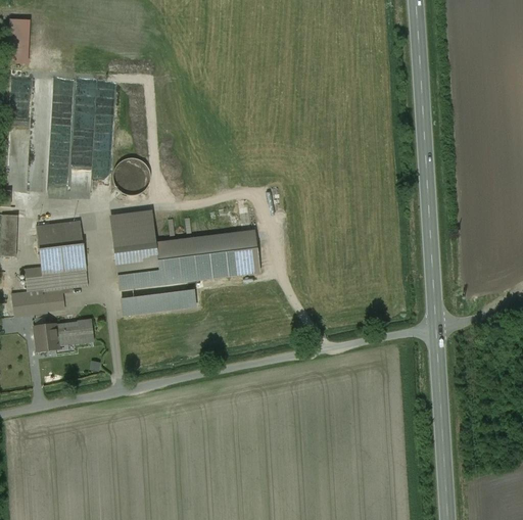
[(27,63),(28,18),(11,18),(9,62),(27,63)]
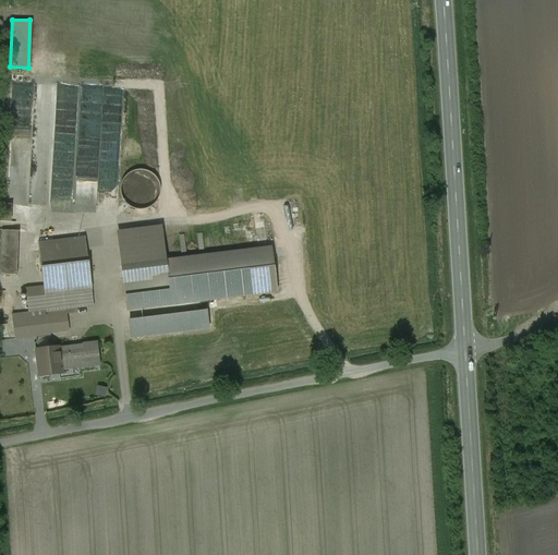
[(159,194),(160,186),(159,179),(154,172),(147,169),(140,167),(132,169),(125,173),(122,180),(120,188),(122,195),(126,202),(133,206),(141,207),(148,205),(155,201),(159,194)]
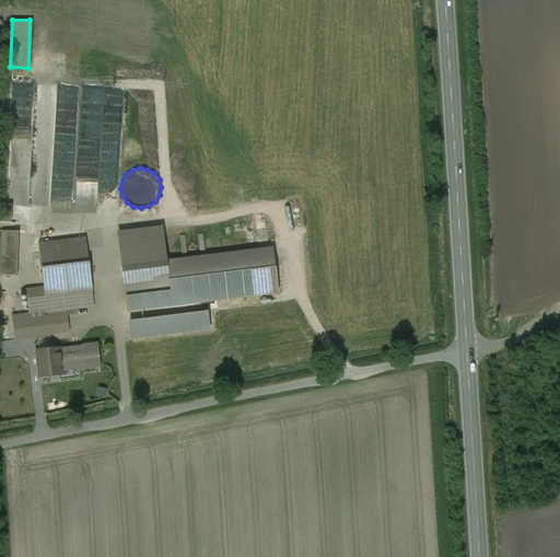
[(161,227),(118,231),(128,309),(278,290),(272,245),(164,258),(161,227)]
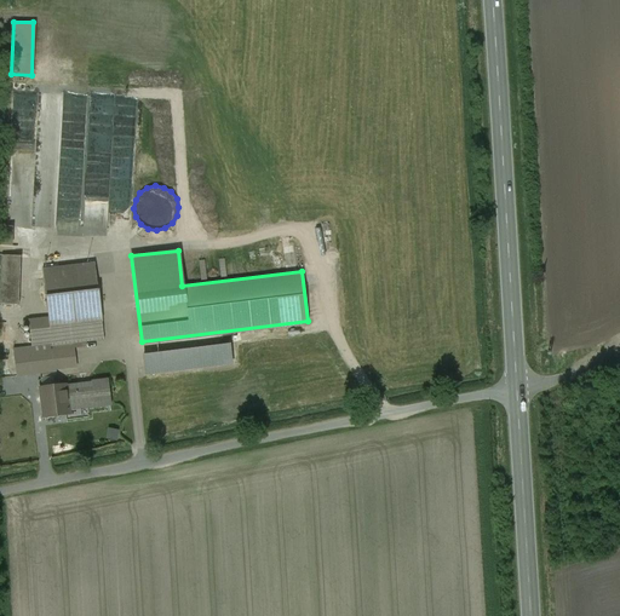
[(21,253),(3,253),(0,301),(19,303),(21,253)]
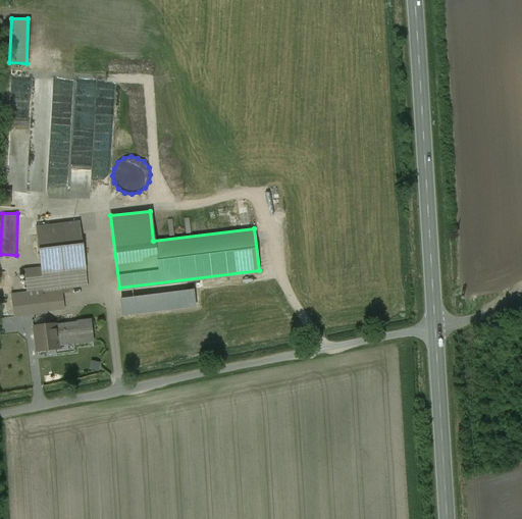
[(80,219),(36,224),(41,265),(23,267),(27,291),(11,292),(14,315),(30,313),(47,311),(47,309),(50,309),(64,307),(61,288),(88,283),(86,268),(83,243),(80,219)]
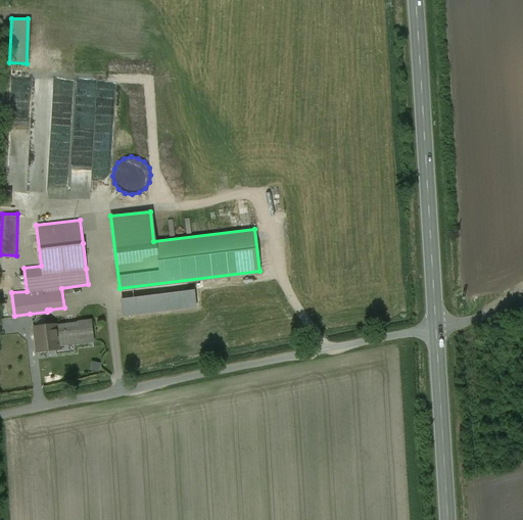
[(193,289),(134,296),(122,297),(124,315),(136,314),(136,313),(195,305),(193,289)]
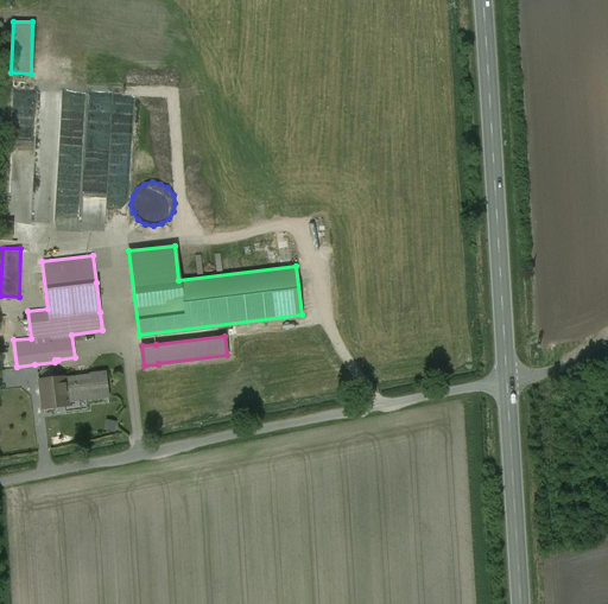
[(90,372),(90,374),(64,376),(64,375),(54,376),(39,377),(43,402),(67,400),(67,398),(75,398),(107,394),(108,394),(106,370),(105,370),(90,372)]
